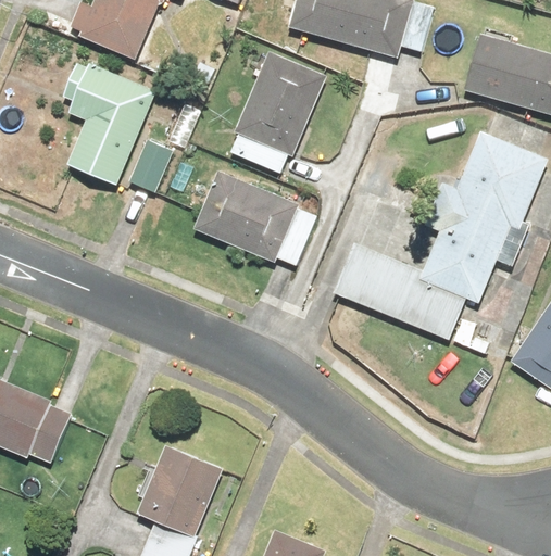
[(136,58),(160,0),(91,0),(90,3),(80,0),(74,0),(63,27),(136,58)]
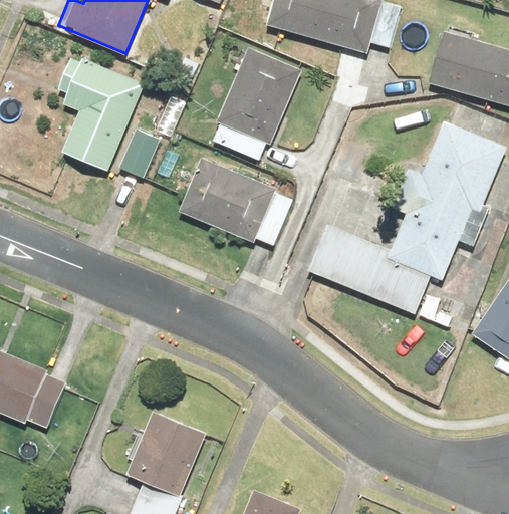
[(368,49),(369,44),(390,49),(401,4),(385,0),(273,0),(267,24),(368,49)]
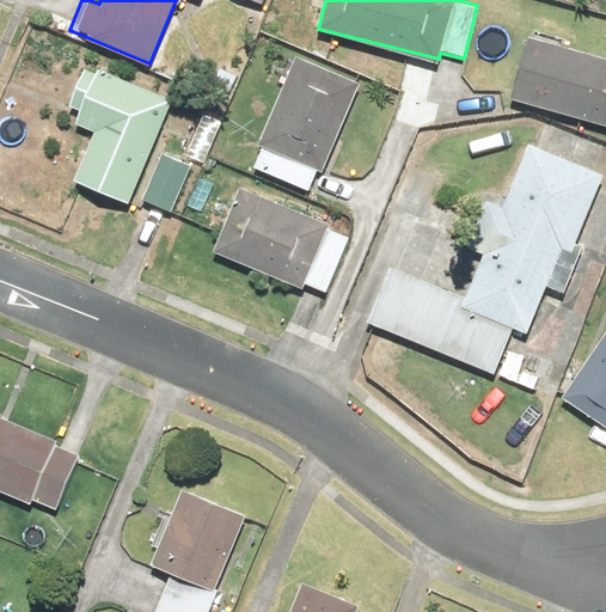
[(605,61),(563,49),(567,36),(540,28),(536,41),(532,40),(514,101),(605,127),(605,61)]
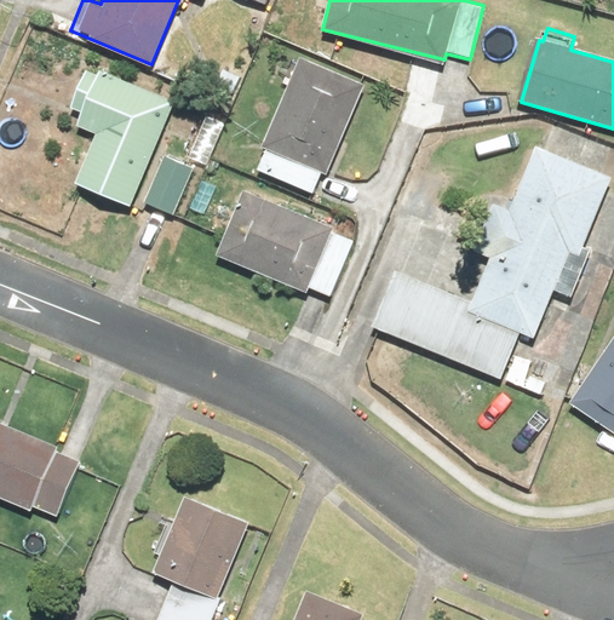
[(361,78),(299,56),(259,171),(321,193),(361,78)]
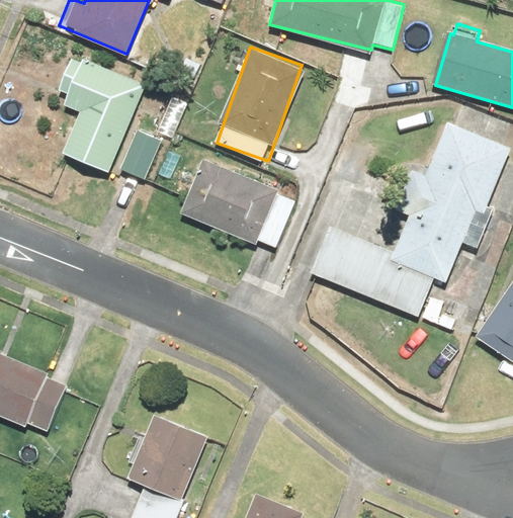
[(107,171),(146,86),(75,54),(60,87),(70,92),(65,103),(83,112),(66,152),(107,171)]
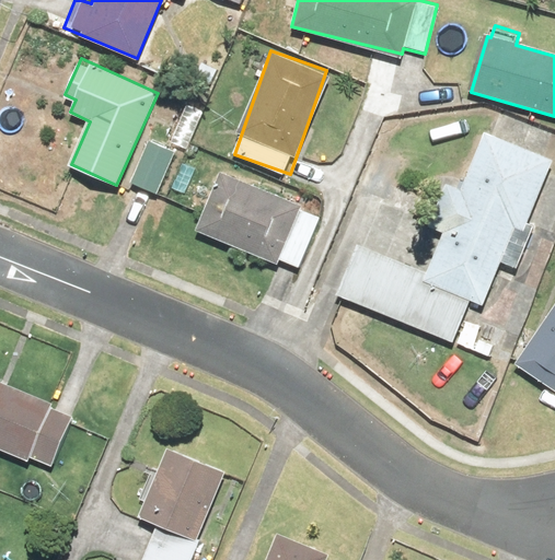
[(550,161),(484,136),(464,190),(446,183),(429,228),(444,234),(429,275),(358,247),(338,299),(454,342),(470,302),(486,307),(500,268),(516,273),(533,225),(527,222),(550,161)]
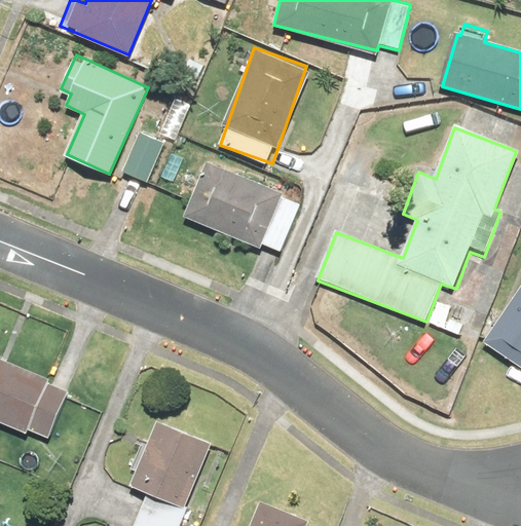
[(165,141),(138,129),(120,170),(148,182),(165,141)]
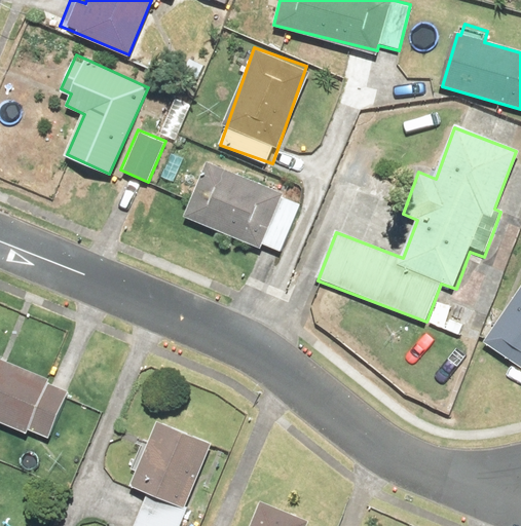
[(209,162),(187,217),(283,255),(304,201),(209,162)]
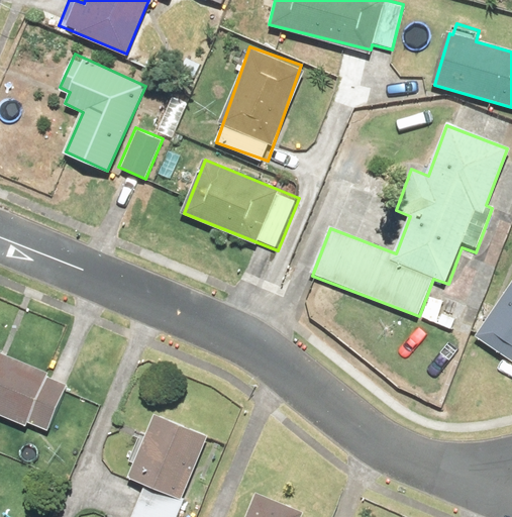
[(511,283),(479,332),(511,354),(511,283)]
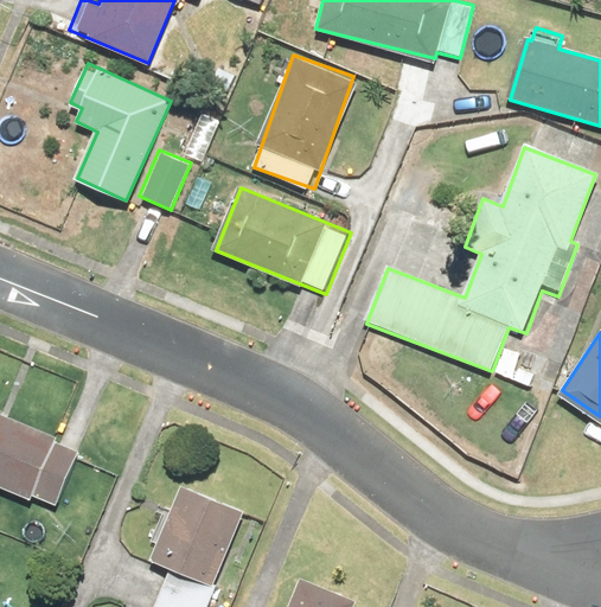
[(0,481),(51,504),(76,445),(0,411),(0,481)]
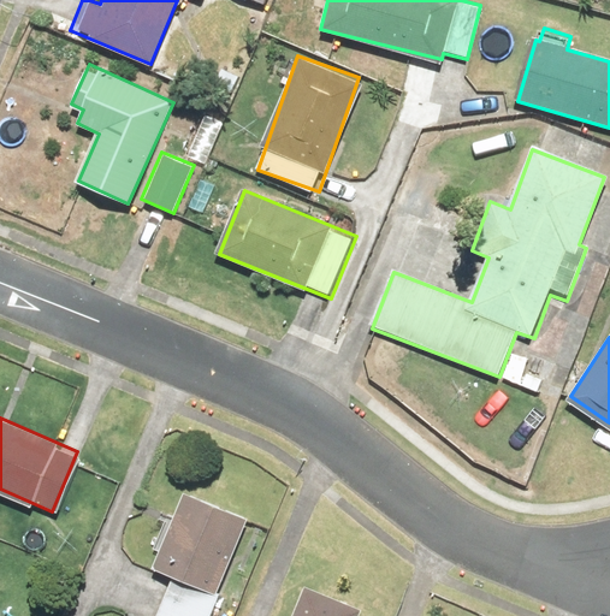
[(246,517),(184,492),(154,563),(215,588),(246,517)]
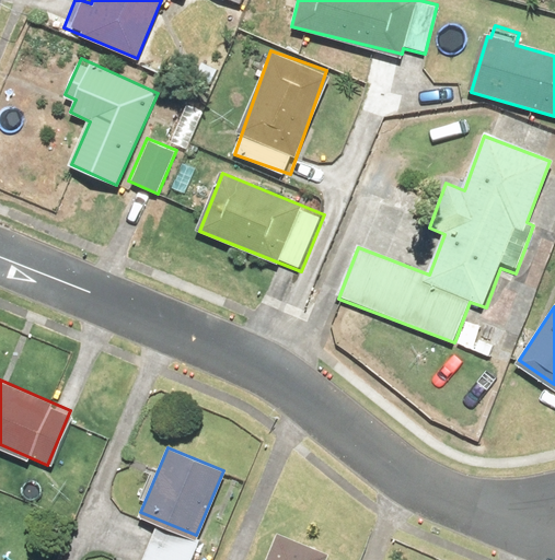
[(324,559),(326,556),(278,536),(267,559),(324,559)]
